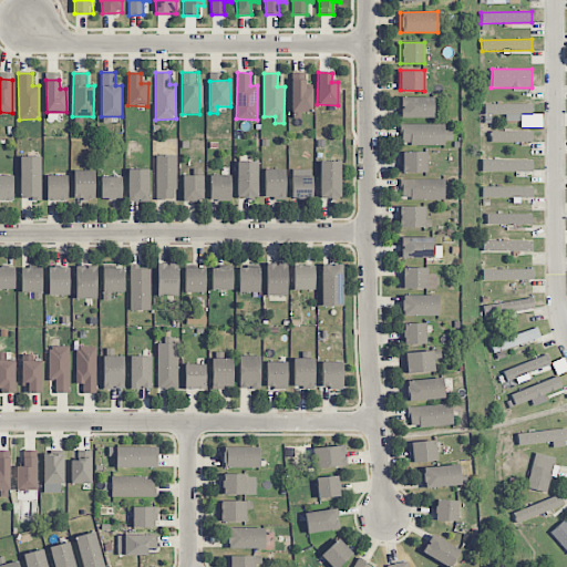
[(291,112),(311,112),(311,89),(306,89),(306,80),(291,80),(291,112)]
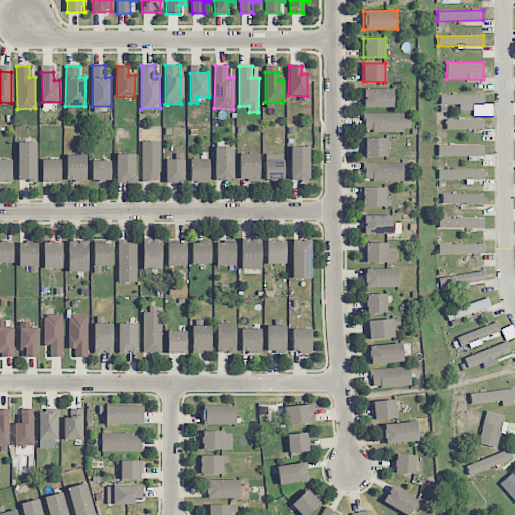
[(393,108),(393,89),(363,88),(363,107),(393,108)]
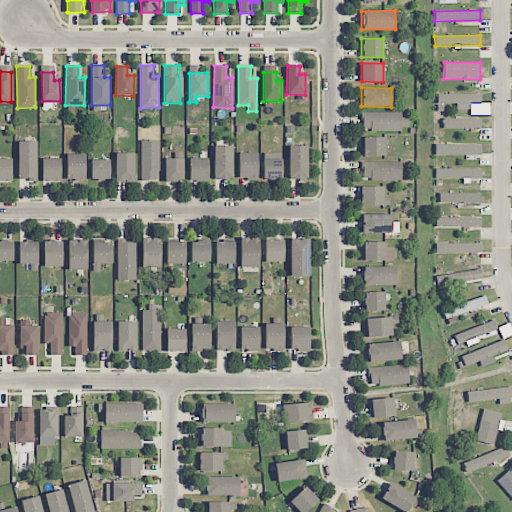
[(437,103),(456,103),(456,110),(470,109),(470,103),(480,103),(480,93),(437,94),(437,103)]
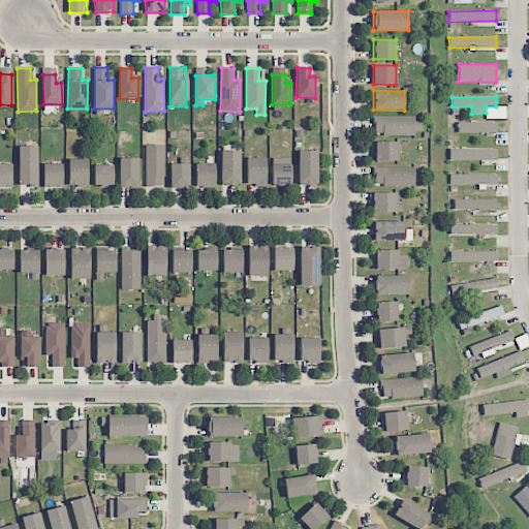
[(374,118),(374,135),(422,134),(422,117),(374,118)]
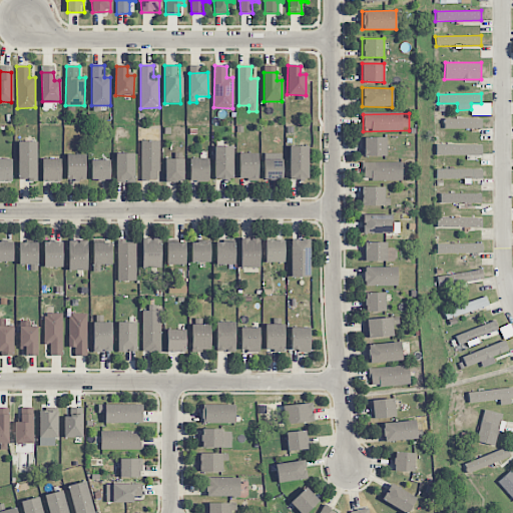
[(481,119),(444,118),(444,128),(481,129),(481,119)]
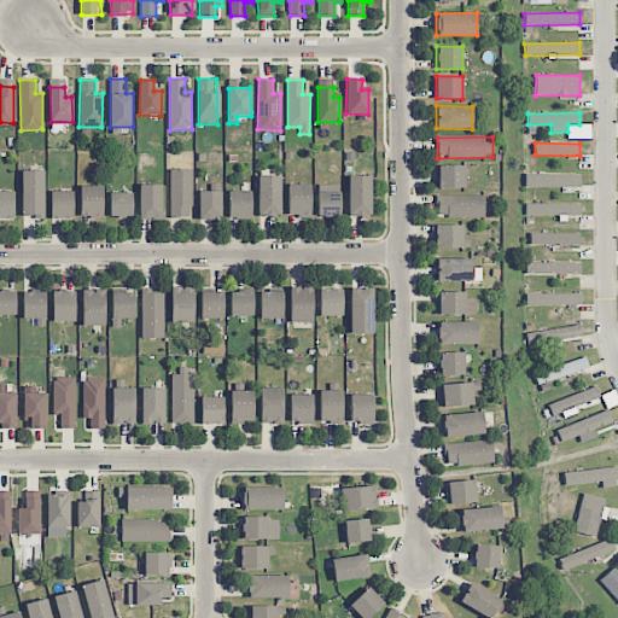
[(465,165),(437,165),(437,188),(465,187),(465,165)]
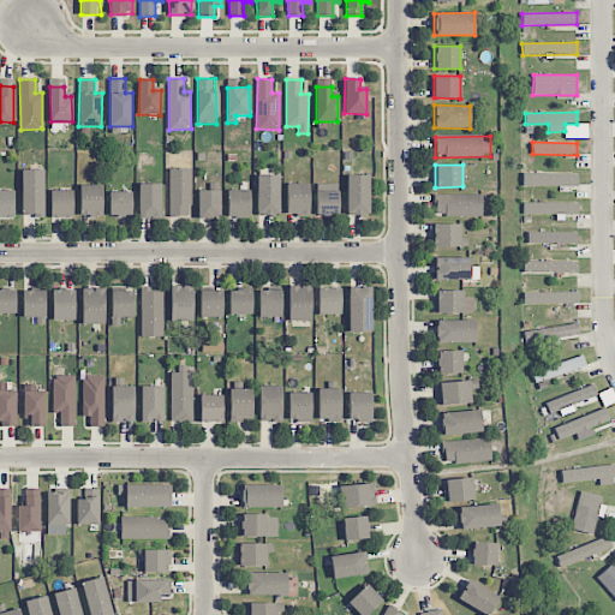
[(191,168),(168,168),(169,216),(191,215),(191,168)]
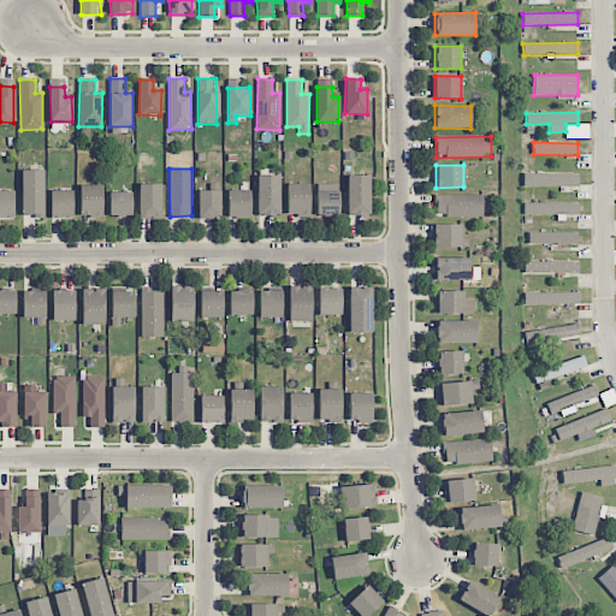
[(43,170),(22,171),(23,217),(45,217),(43,170)]
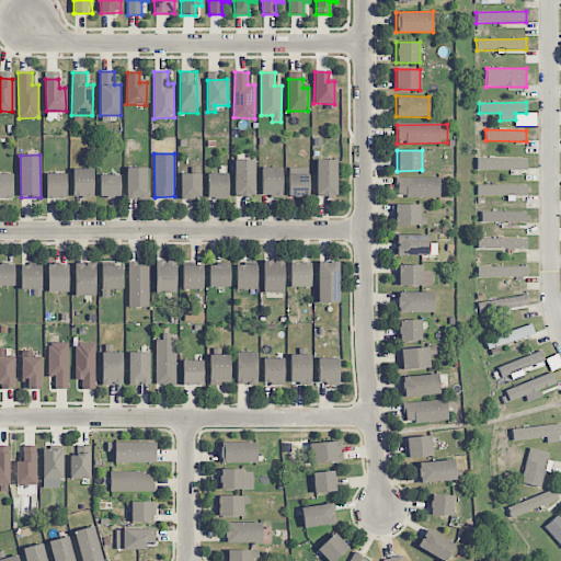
[(477,170),(526,170),(526,158),(477,158),(477,170)]
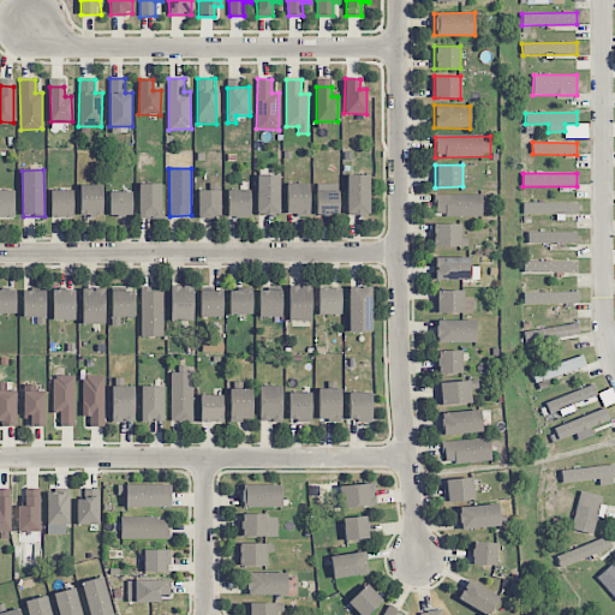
[(280,215),(280,175),(257,175),(257,215),(280,215)]
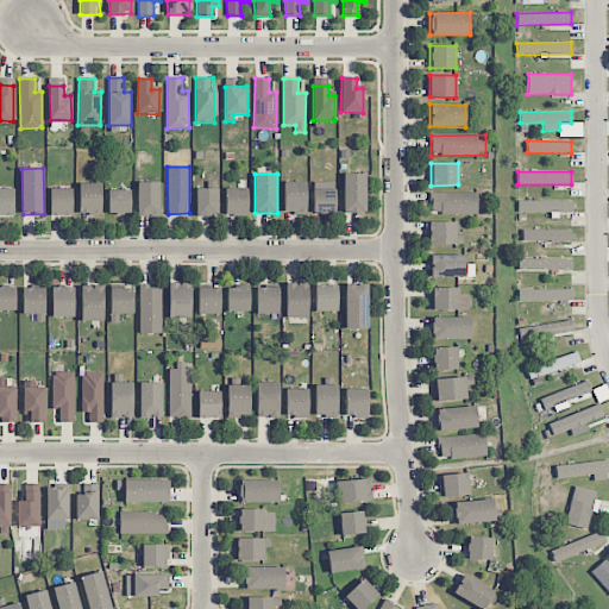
[(365,174),(344,174),(344,213),(365,213),(365,174)]
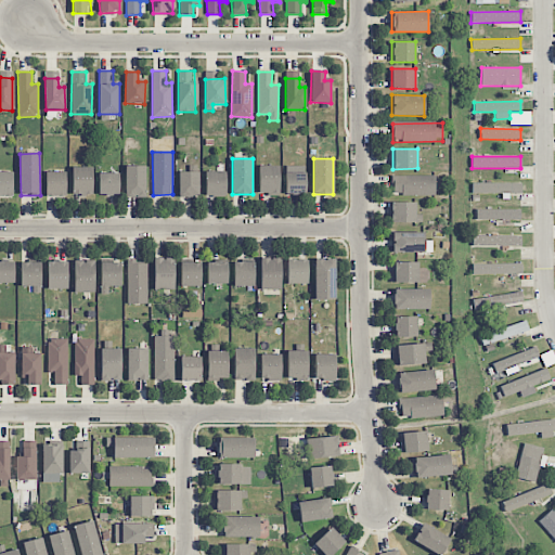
[(145,166),(125,166),(125,197),(145,197),(145,166)]
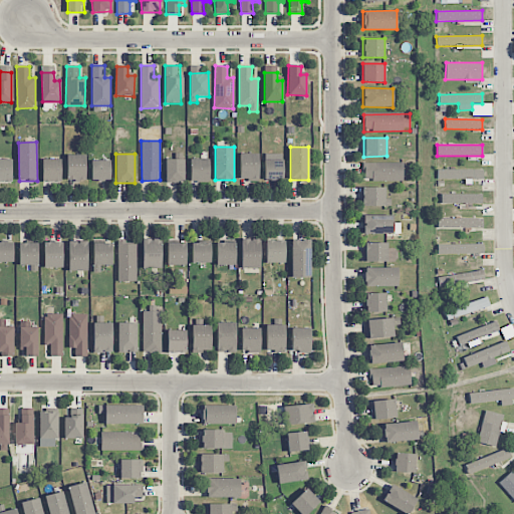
[(239,179),(259,179),(259,154),(240,154),(239,179)]
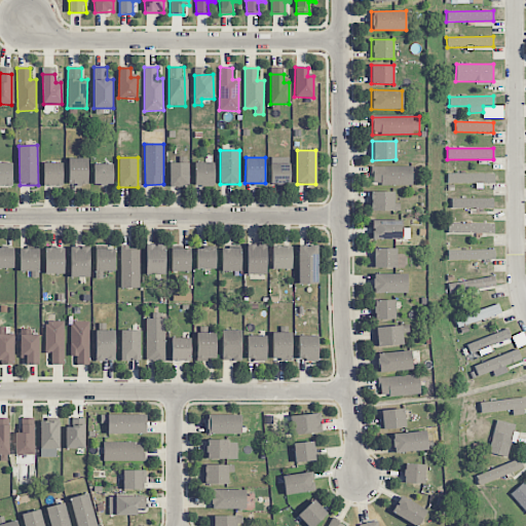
[(87,158),(68,158),(68,185),(87,185),(87,158)]
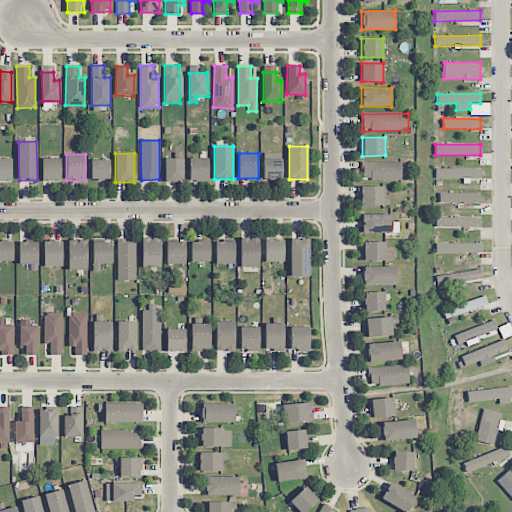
[(11,158),(0,158),(0,181),(11,182),(11,158)]
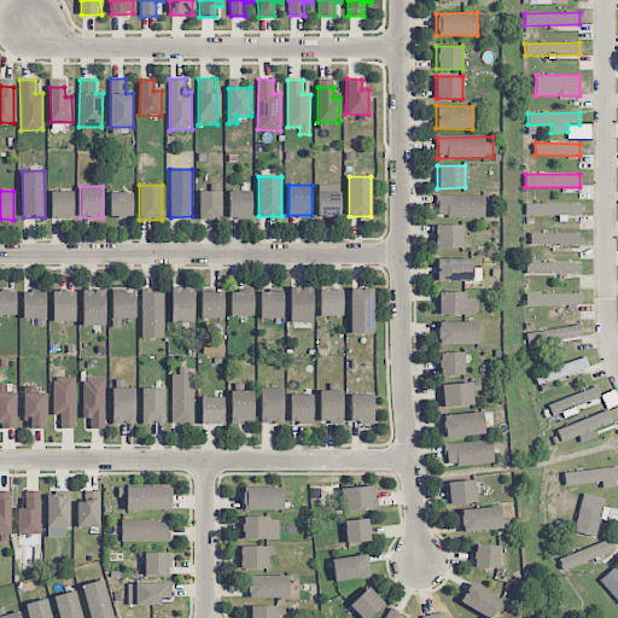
[(73,219),(73,191),(51,191),(51,219),(73,219)]
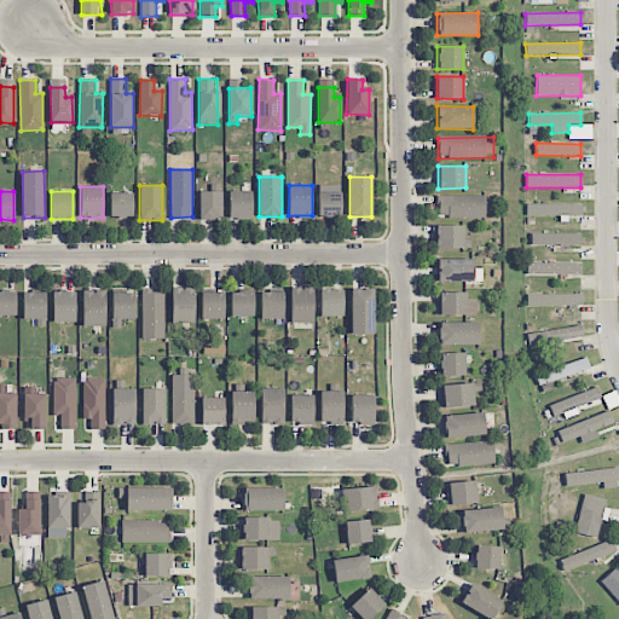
[(221,191),(198,192),(198,220),(223,219),(221,191)]
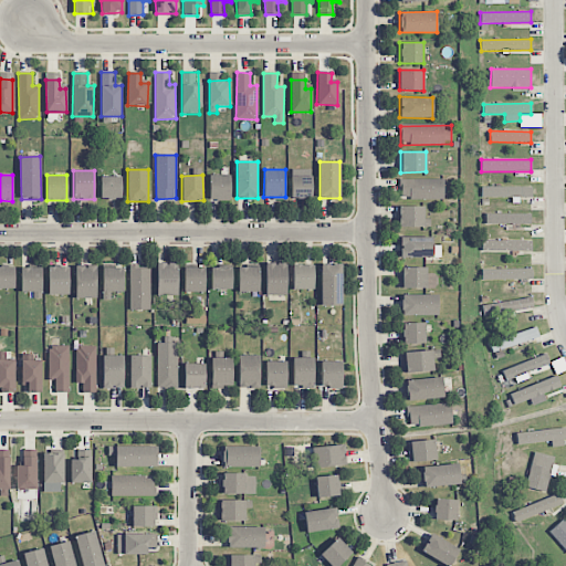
[(209,199),(230,200),(230,175),(209,175),(209,199)]
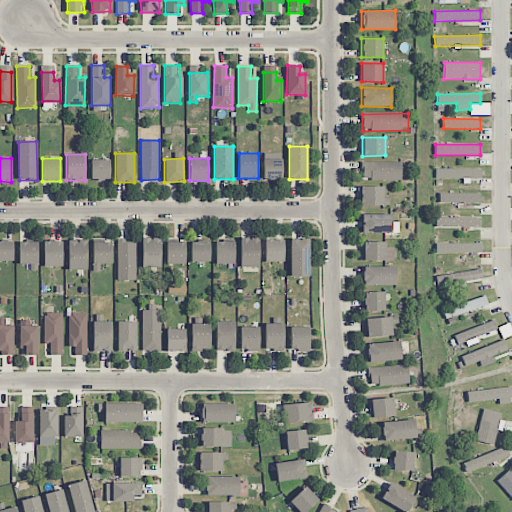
[(110,159),(90,160),(91,180),(110,179),(110,159)]
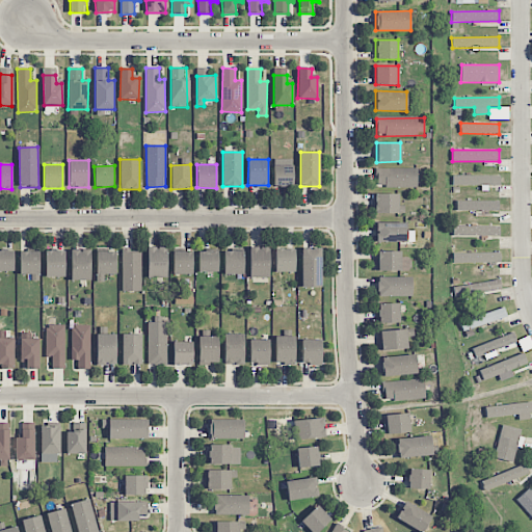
[(293,165),(273,165),(273,187),(293,187),(293,165)]
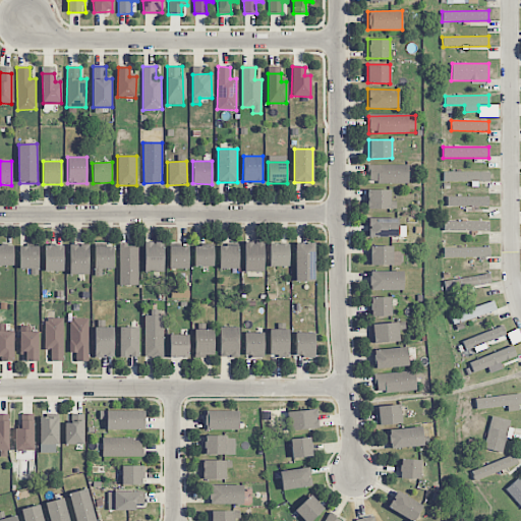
[(408,165),(368,164),(368,183),(408,183),(408,165)]
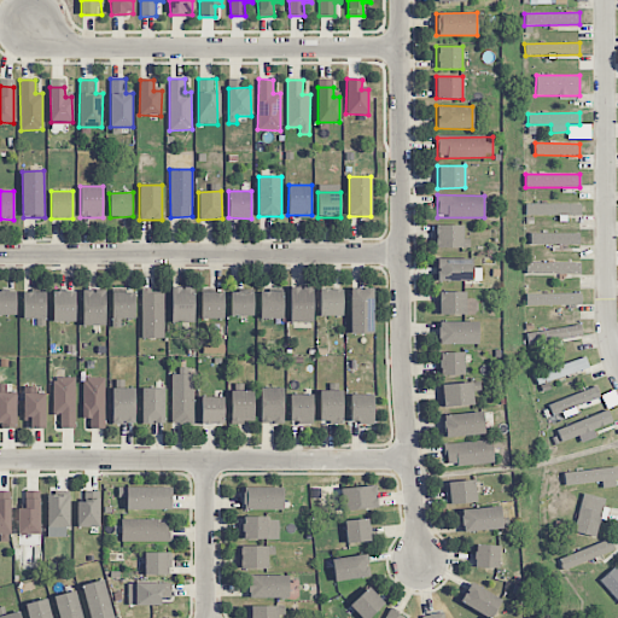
[(581,204),(526,204),(526,215),(581,215),(581,204)]
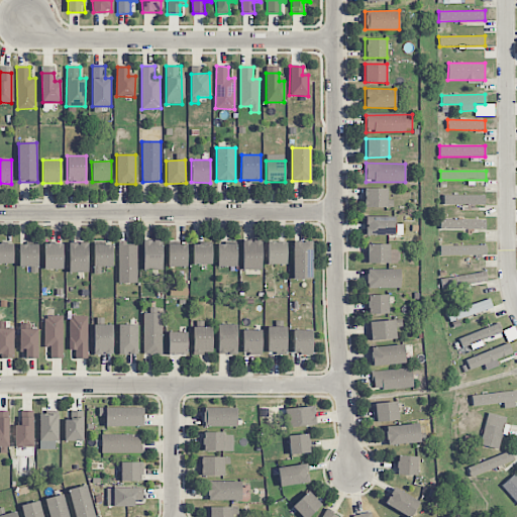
[(387,188),(364,189),(365,207),(393,207),(393,200),(387,200),(387,188)]
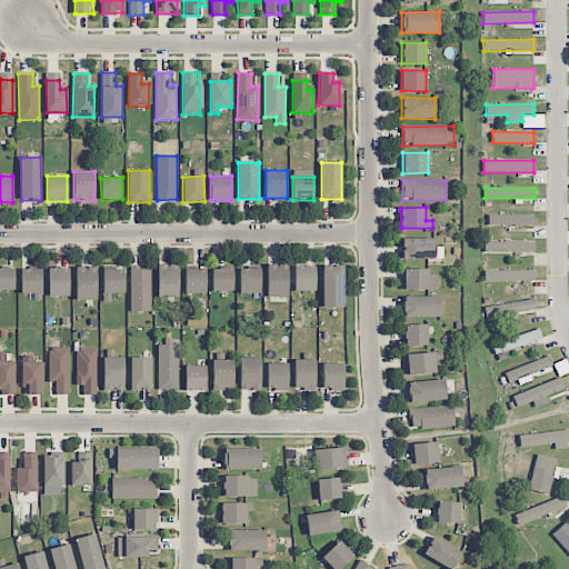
[(488,225),(533,226),(533,215),(488,215),(488,225)]
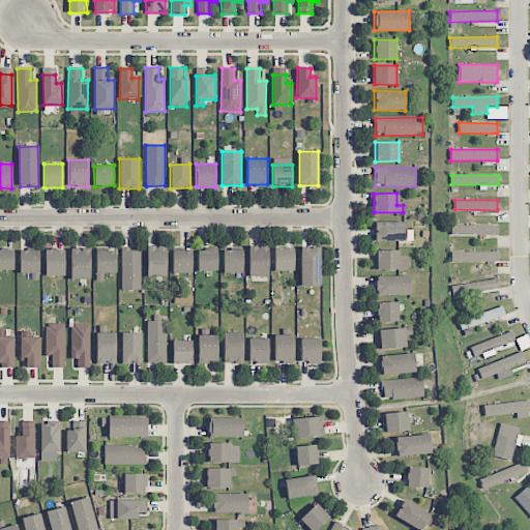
[(405,240),(405,222),(374,223),(374,241),(405,240)]
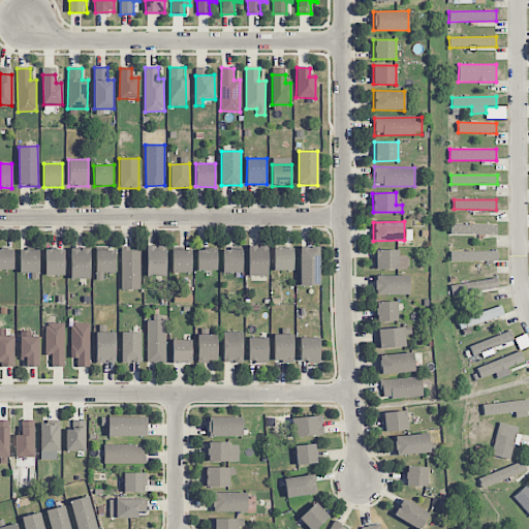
[(497,225),(450,224),(449,234),(497,235),(497,225)]
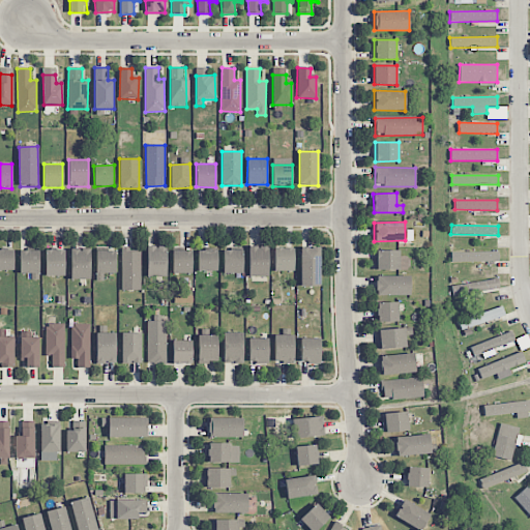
[(147,245),(146,276),(166,276),(167,246),(147,245)]
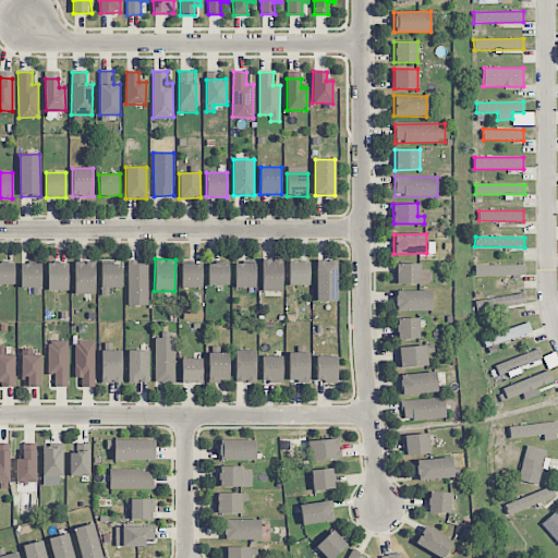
[(262,291),(281,291),(282,259),(262,258),(262,291)]
